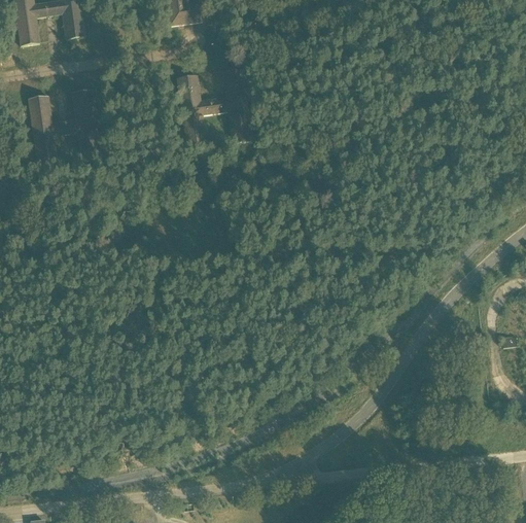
[(65,37),(84,35),(80,0),(49,0),(32,2),(32,0),(18,0),(23,44),(39,42),(36,15),(62,13),(65,37)]
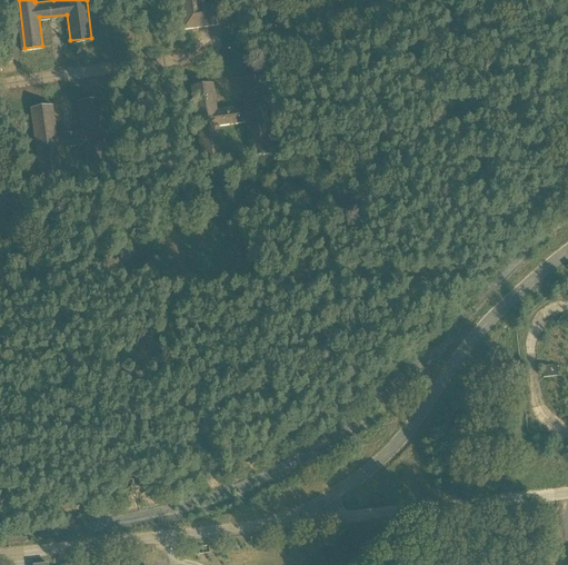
[(220,106),(222,121),(245,119),(248,147),(269,144),(260,72),(239,76),(242,102),(220,106)]
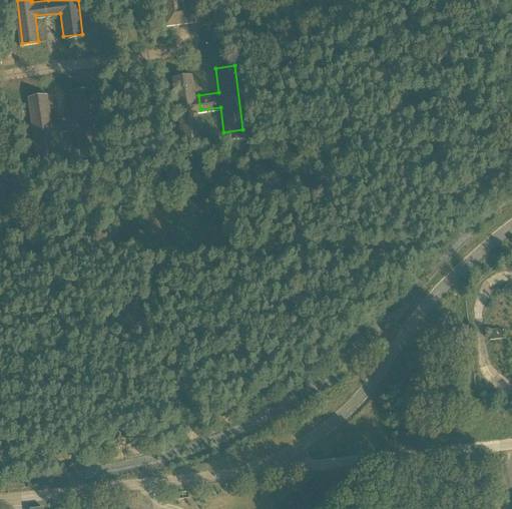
[(77,146),(97,144),(90,85),(69,88),(72,114),(50,116),(47,91),(27,94),(35,160),(56,158),(52,130),(75,127),(77,146)]
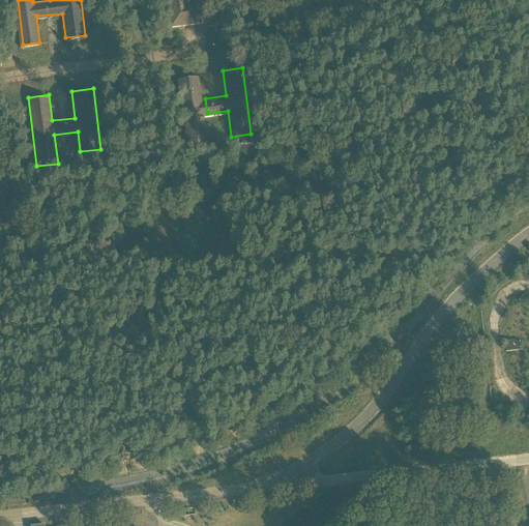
[(204,135),(204,120),(190,120),(190,135),(204,135)]
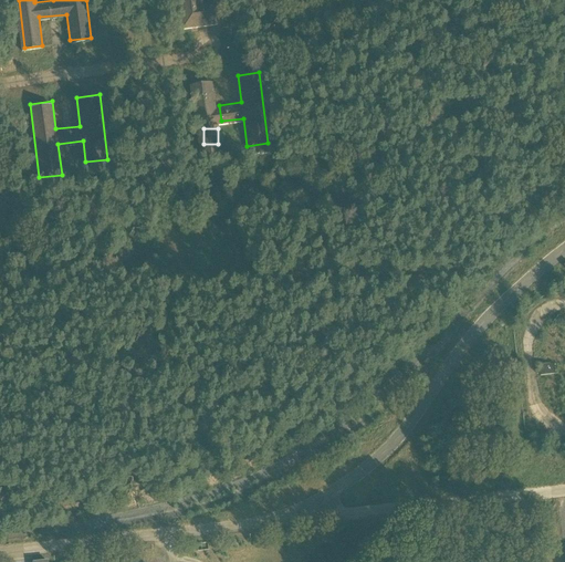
[(539,363),(540,373),(554,371),(553,361),(539,363)]
